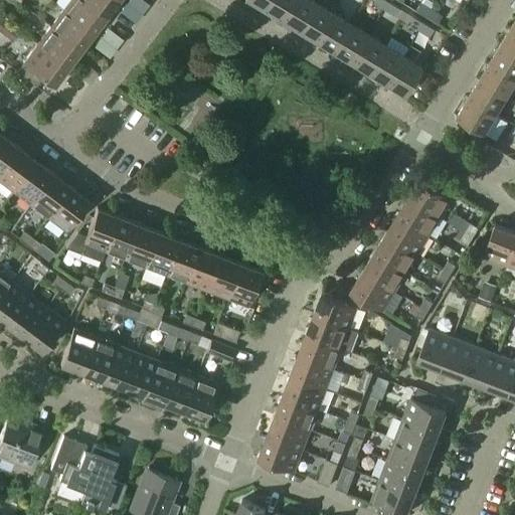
[(108,14),(88,0),(70,0),(63,9),(95,32),(108,14)]
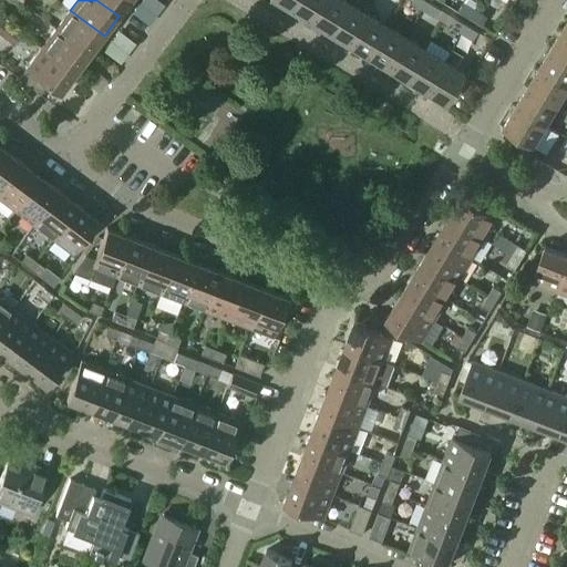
[(130,0),(96,0),(119,16),(130,0)]
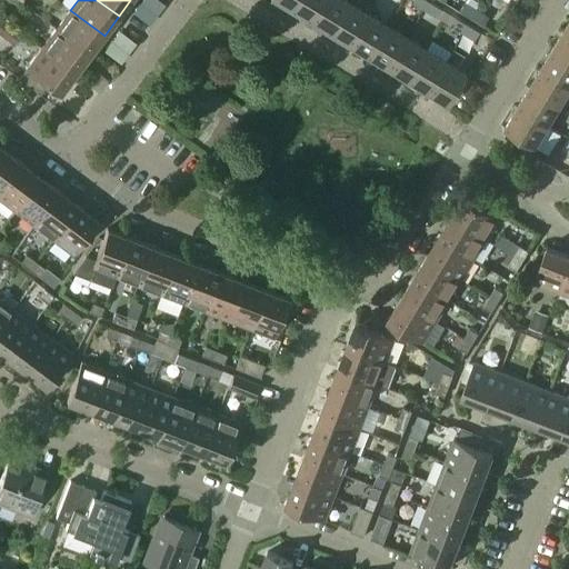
[(275,0),(291,10),(297,0),(275,0)]
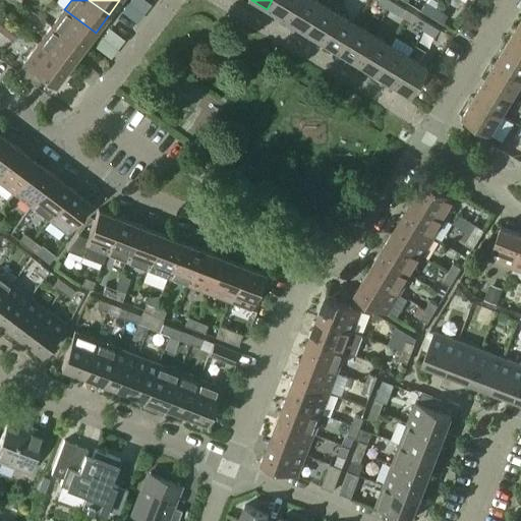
[(286,20),(298,0),(272,0),(267,9),(286,20)]
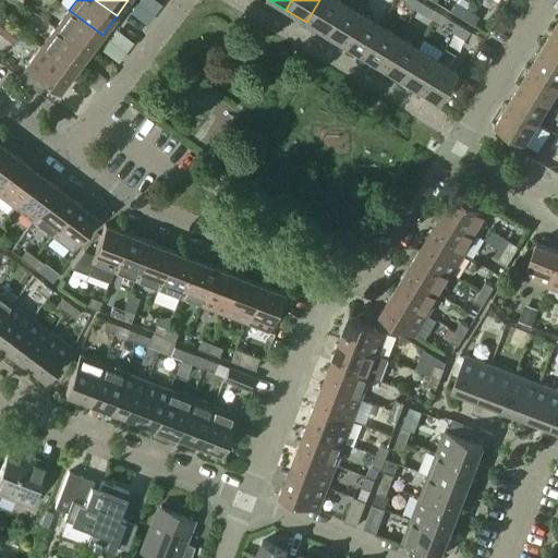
[(326,34),(344,4),(337,0),(319,0),(306,22),(326,34)]
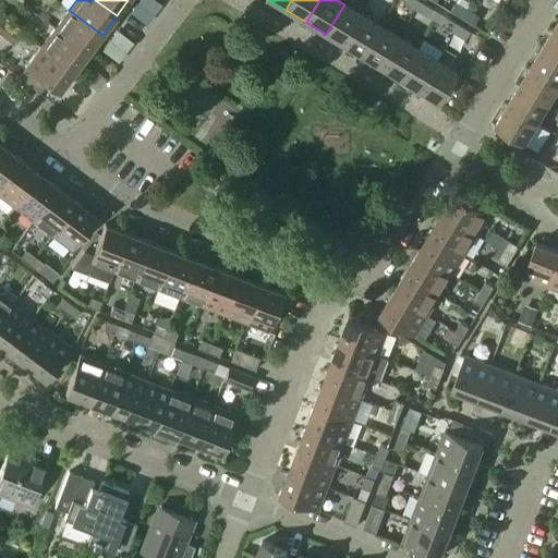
[(415,9),(420,1),(417,0),(403,0),(403,2),(415,9)]
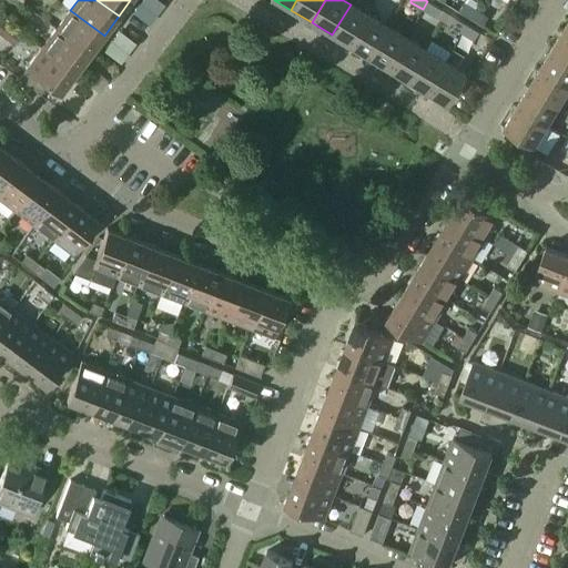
[(439,8),(427,1),(423,9),(434,17),(439,8)]
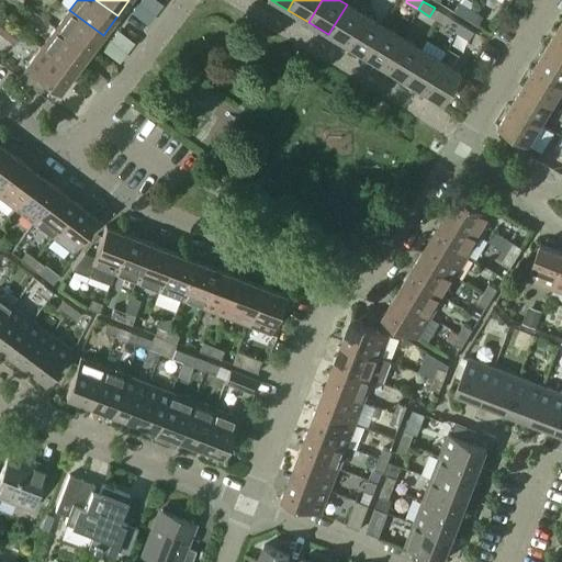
[(464,19),(470,10),(458,3),(452,11),(464,19)]
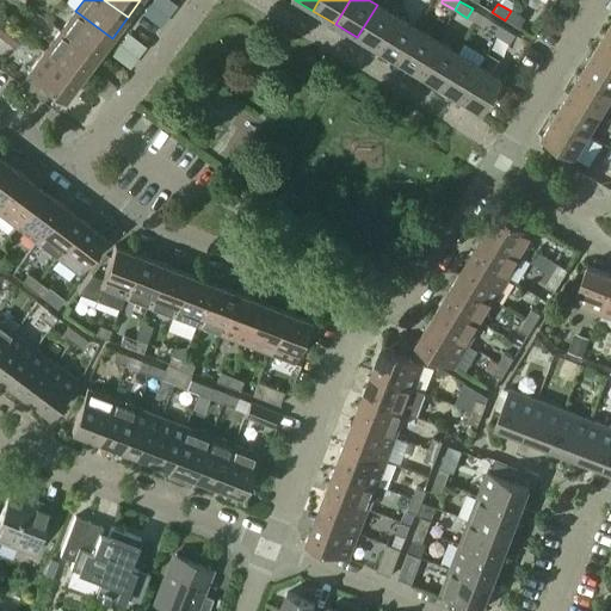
[(378,50),(399,18),(377,5),(357,37),(378,50)]
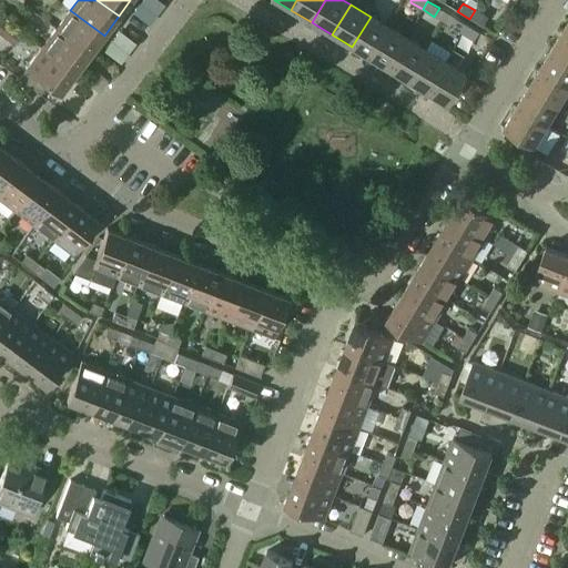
[(104,36),(70,10),(56,29),(90,54),(104,36)]
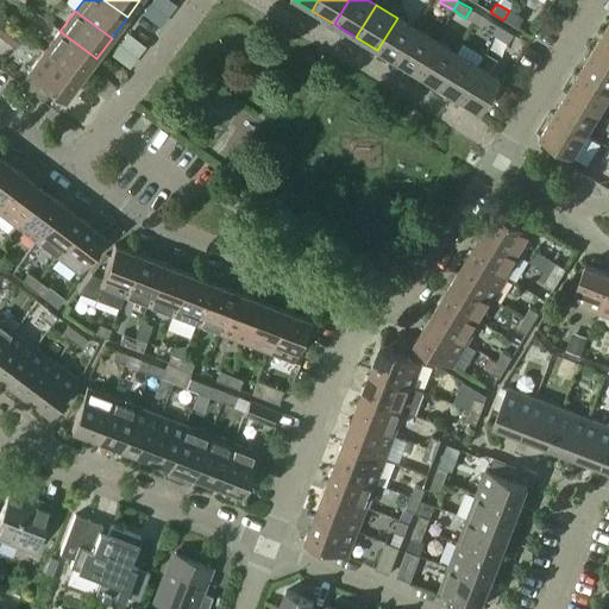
[(522,19),(509,11),(503,20),(516,27),(522,19)]
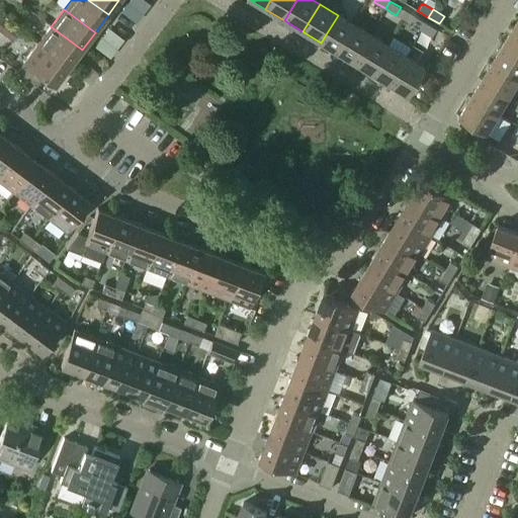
[(339,54),(356,26),(338,15),(321,42),(339,54)]
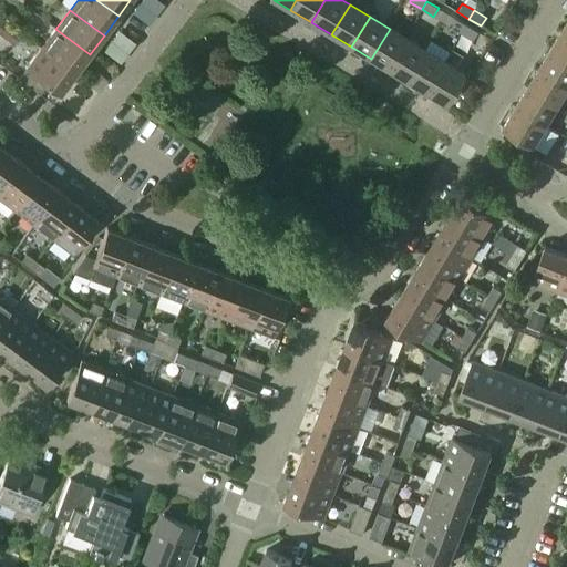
[(460,33),(465,24),(453,17),(449,26),(460,33)]
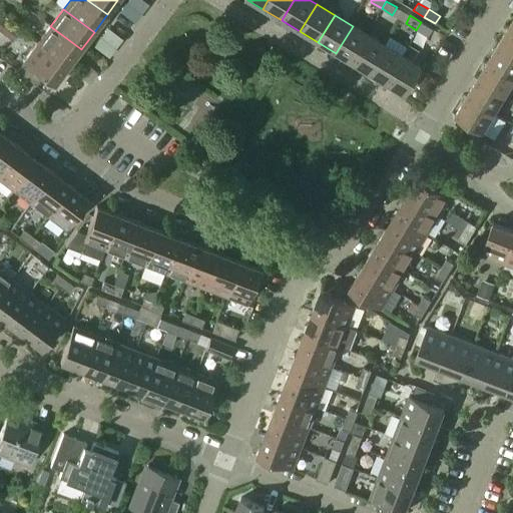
[(432,29),(421,22),(416,30),(427,36),(432,29)]
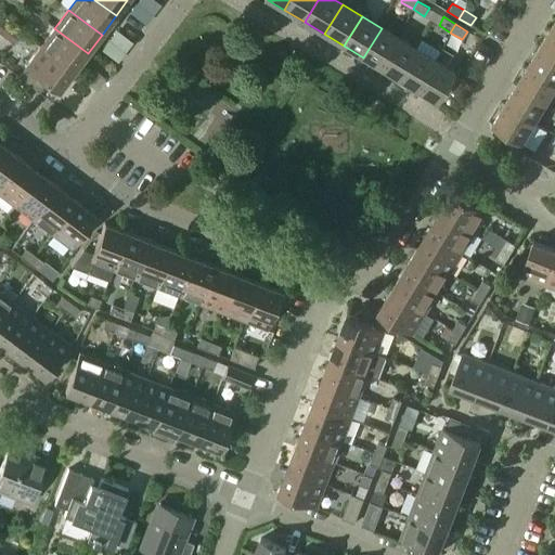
[(88,53),(54,28),(40,47),(74,72),(88,53)]
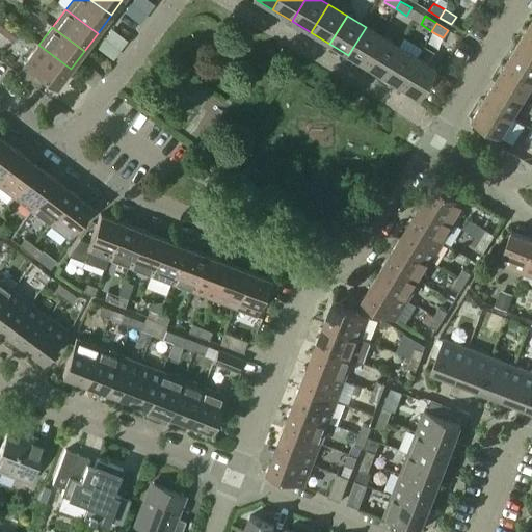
[(366,67),(383,37),(366,27),(348,55),(366,67)]
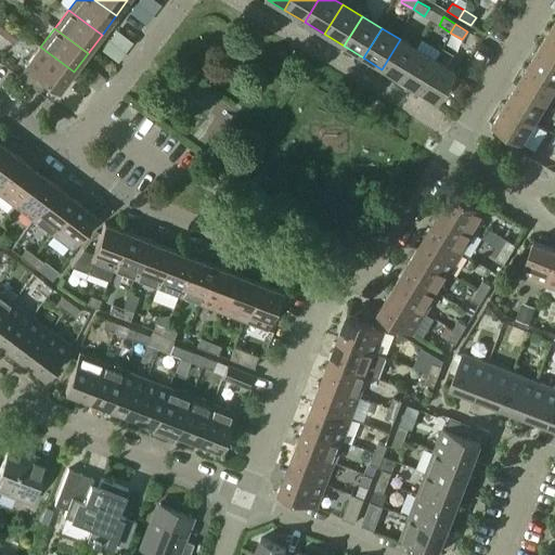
[(554,57),(554,31),(551,29),(540,48),(554,57)]
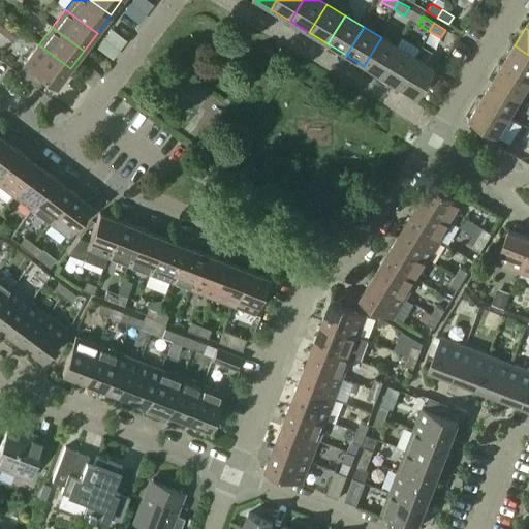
[(383,78),(401,49),(381,37),(364,66),(383,78)]
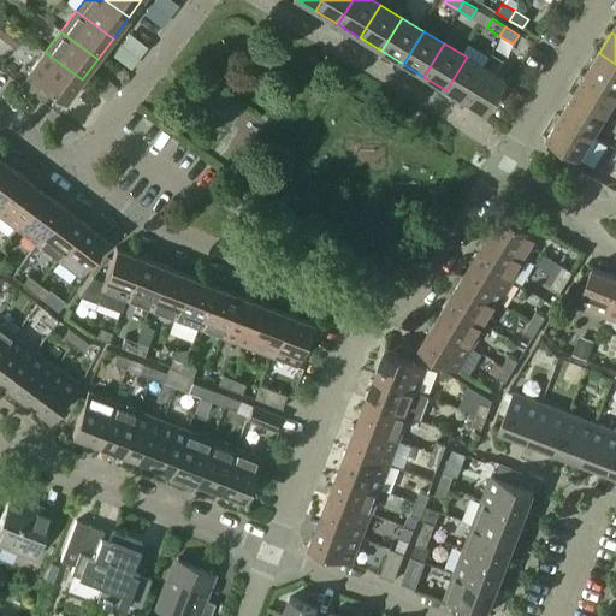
[(82,80),(45,52),(19,86),(43,102),(52,92),(65,101),(82,80)]
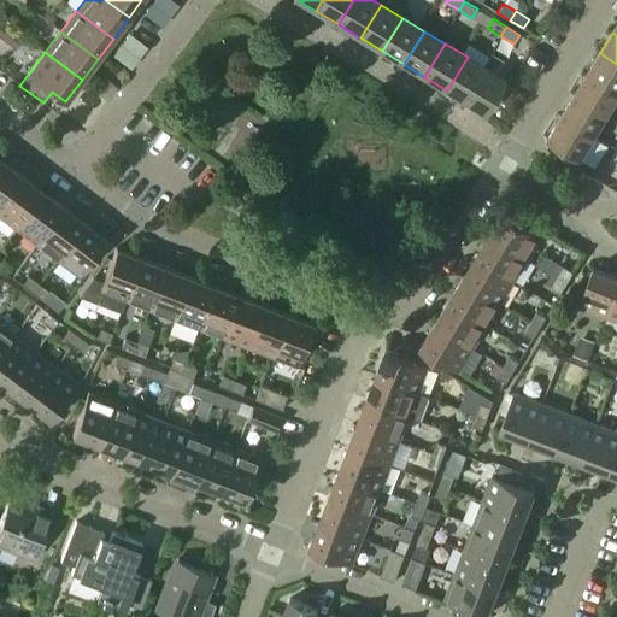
[(616,93),(616,64),(600,53),(587,75),(616,93)]
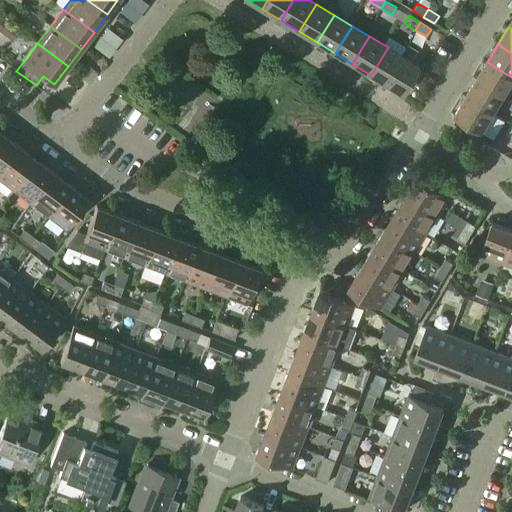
[(388,85),(405,58),(388,47),(371,75),(388,85)]
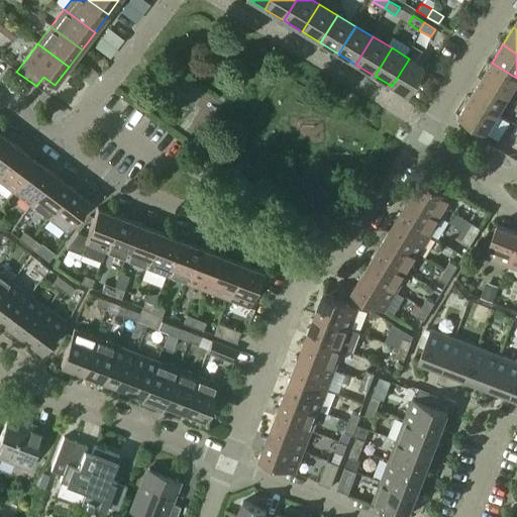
[(406,95),(422,67),(409,59),(392,86),(406,95)]
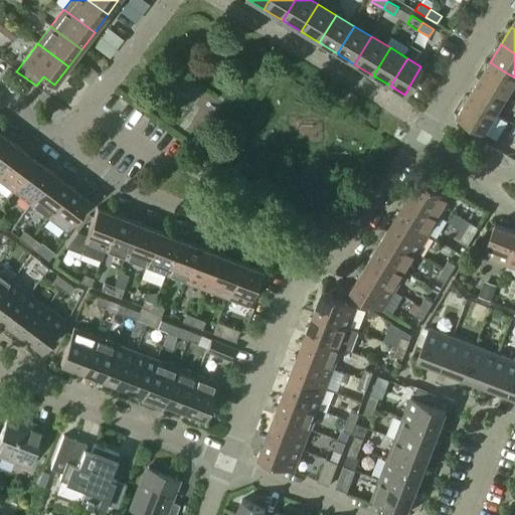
[(507,97),(514,82),(514,77),(490,62),(479,79),(507,97)]
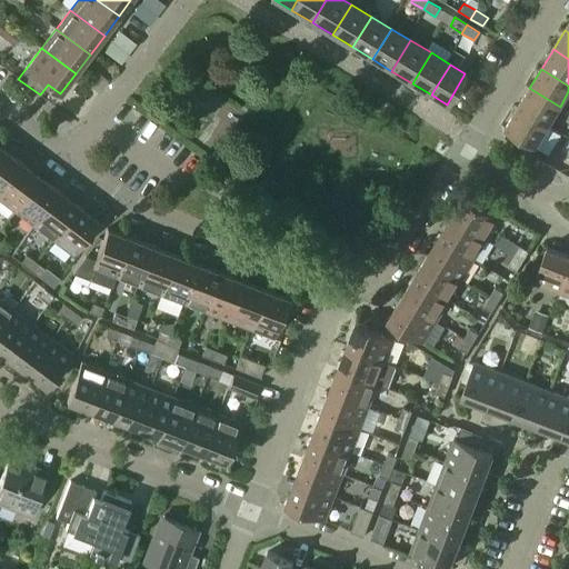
[(547,128),(560,107),(529,88),(517,109),(547,128)]
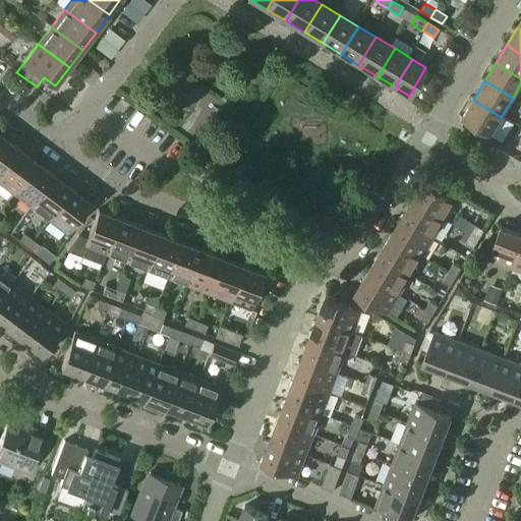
[(197,84),(186,97),(205,113),(216,101),(197,84)]
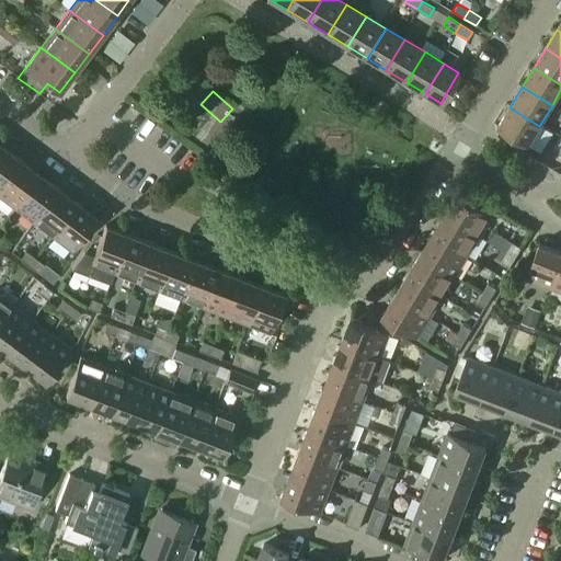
[(528,145),(539,126),(510,107),(499,126),(528,145)]
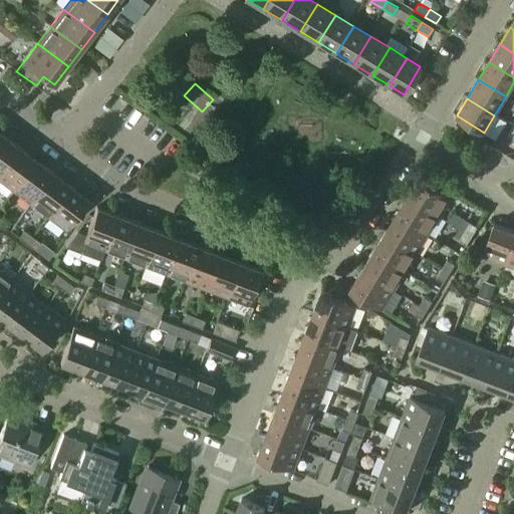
[(0,171),(18,148),(1,135),(0,135),(0,171)]
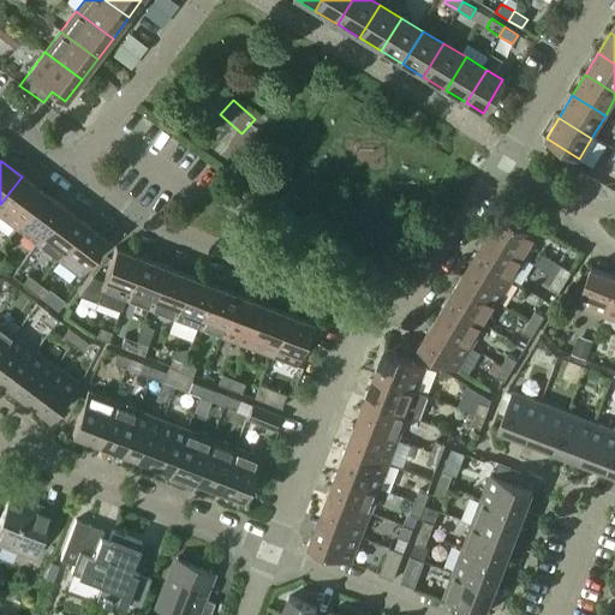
[(0,216),(16,228),(42,192),(22,177),(0,204),(0,216)]
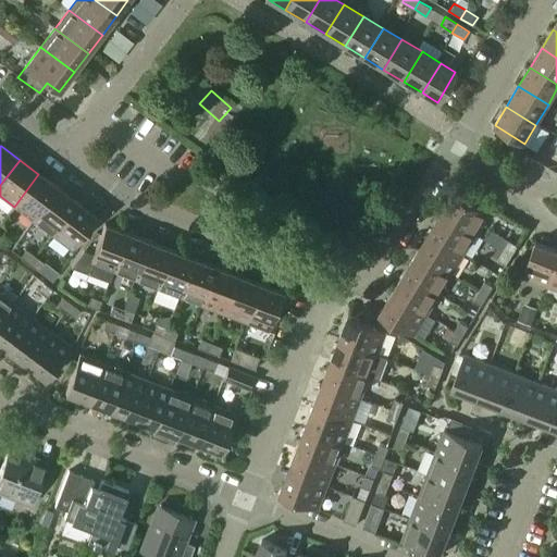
[(33,221),(58,188),(38,174),(14,207),(33,221)]
